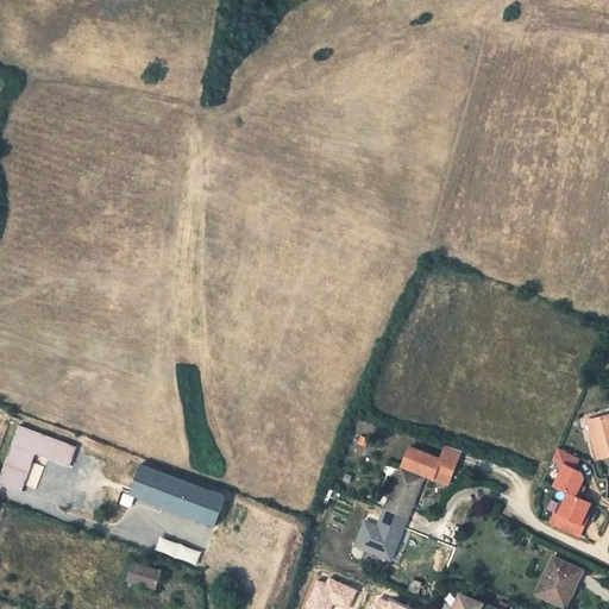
[(594,435),(597,451),(608,447),(608,410),(594,415),(598,433),(594,435)]
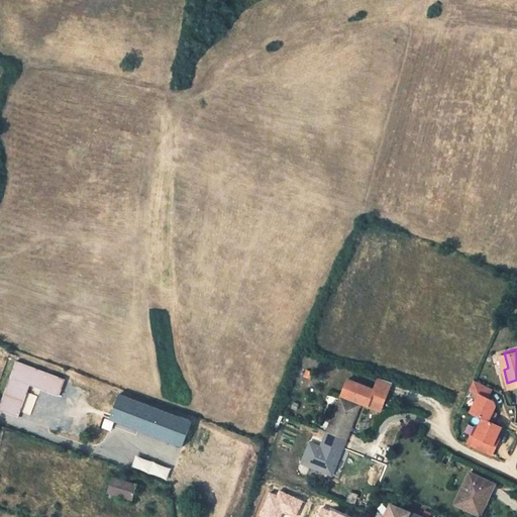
[(59,396),(66,380),(16,360),(0,404),(0,410),(18,417),(30,385),(59,396)]
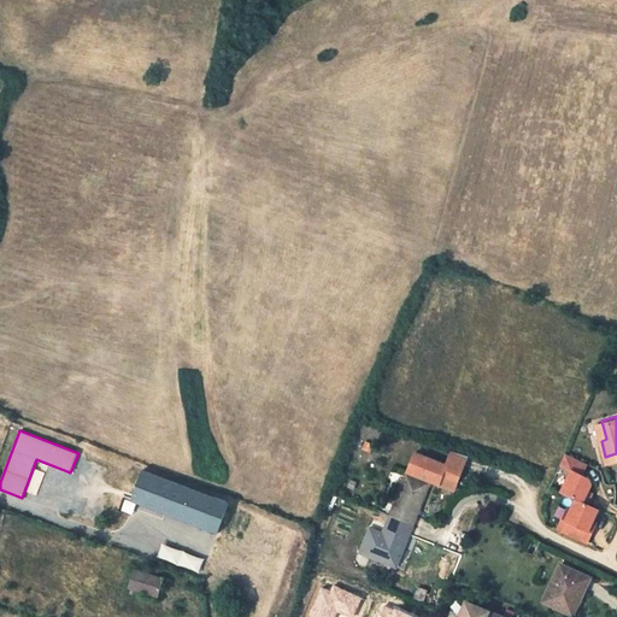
[(415,453),(407,471),(454,491),(468,457),(452,451),(446,465),(415,453)]
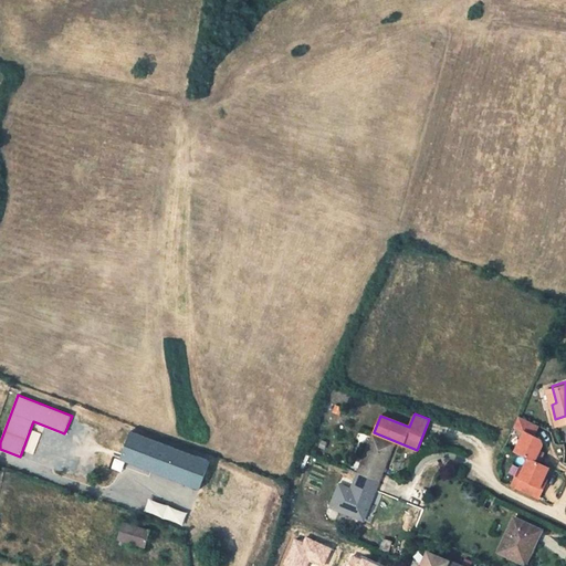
[(538,426),(519,416),(514,426),(524,430),(515,450),(525,457),(516,477),(513,475),(509,485),(536,499),(541,489),(536,486),(538,483),(545,467),(540,464),(535,462),(538,453),(543,444),(541,439),(534,436),(538,426)]
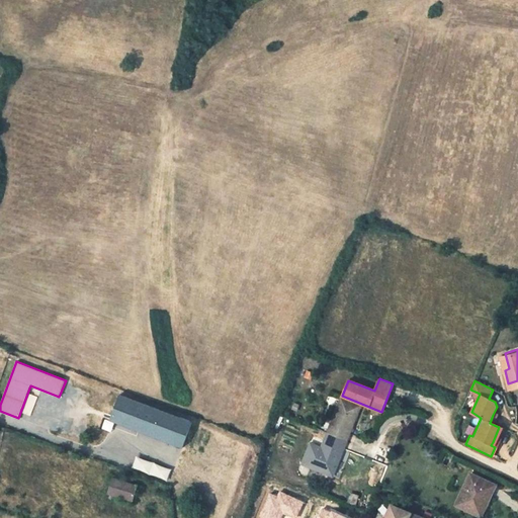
[(190,422),(119,396),(110,421),(181,447),(190,422)]
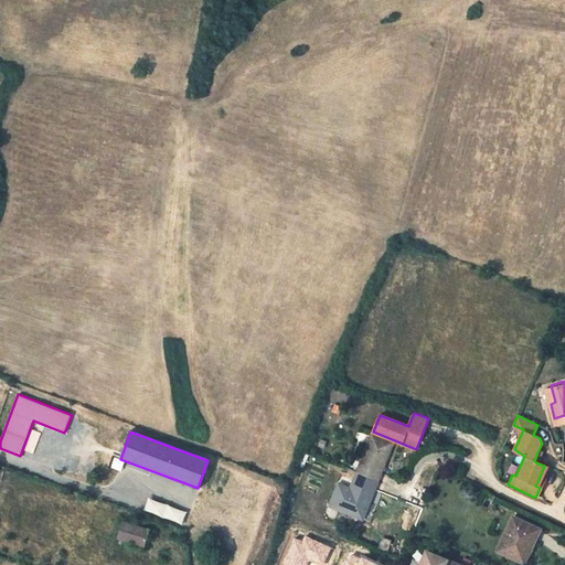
[(381,473),(393,443),(372,435),(363,458),(365,459),(363,467),(360,466),(356,473),(360,475),(374,480),(377,472),(381,473)]
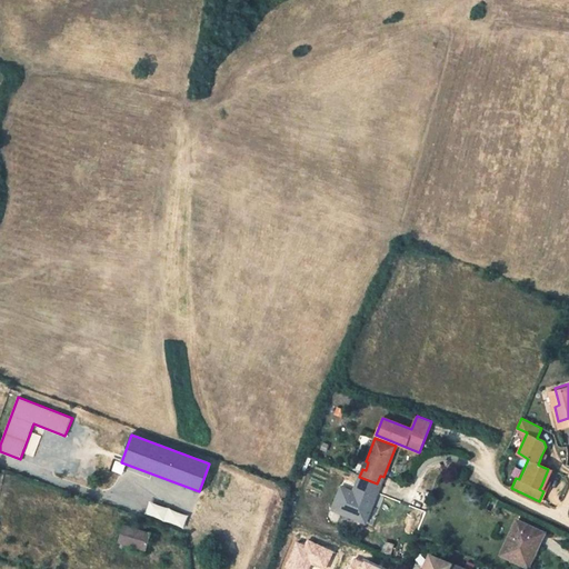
[(88,450),(83,469),(100,472),(103,453),(88,450)]
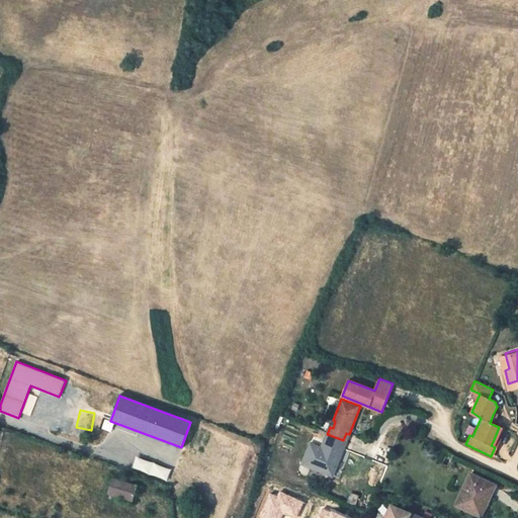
[(113,423),(105,420),(102,429),(110,432),(113,423)]
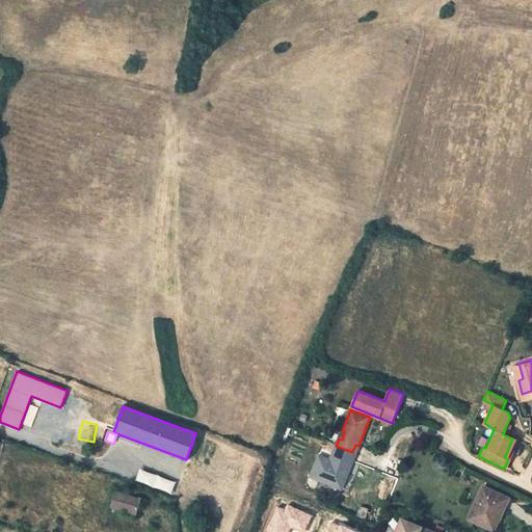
[(333,454),(322,481),(342,488),(350,467),(348,466),(350,459),(353,460),(355,453),(352,452),(339,447),(336,455),(333,454)]
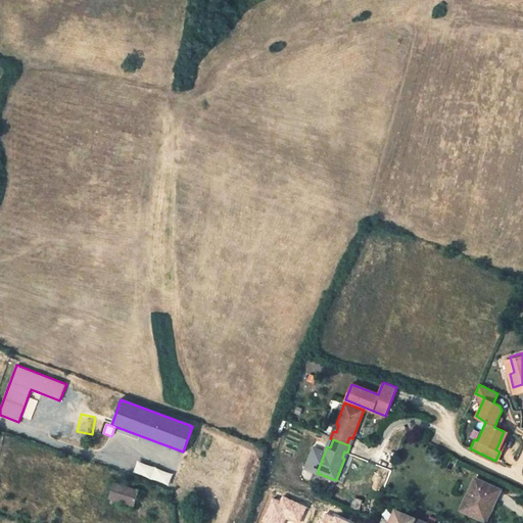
[(168,485),(172,474),(138,462),(134,473),(168,485)]
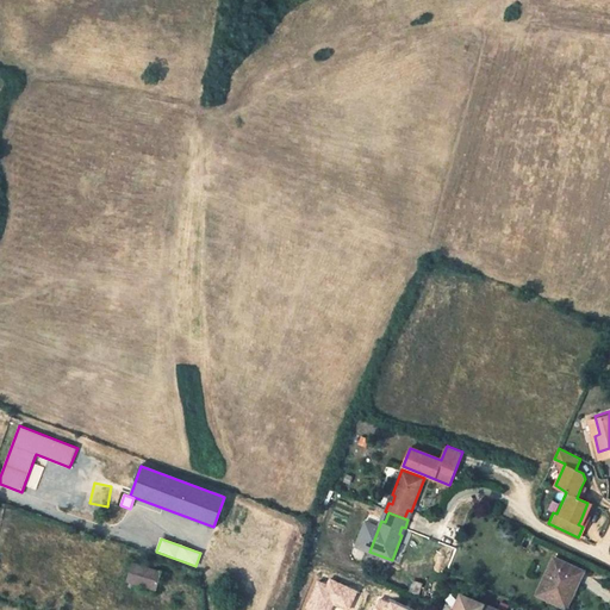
[(552,560),(534,595),(556,607),(565,589),(571,592),(580,574),(552,560)]
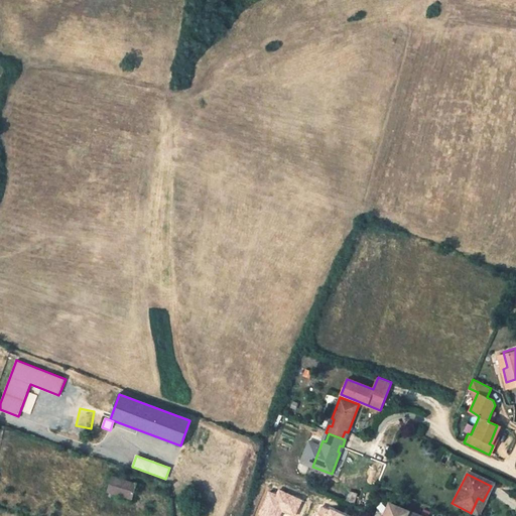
[(132,499),(136,484),(130,482),(132,477),(126,475),(124,481),(112,477),(108,491),(132,499)]
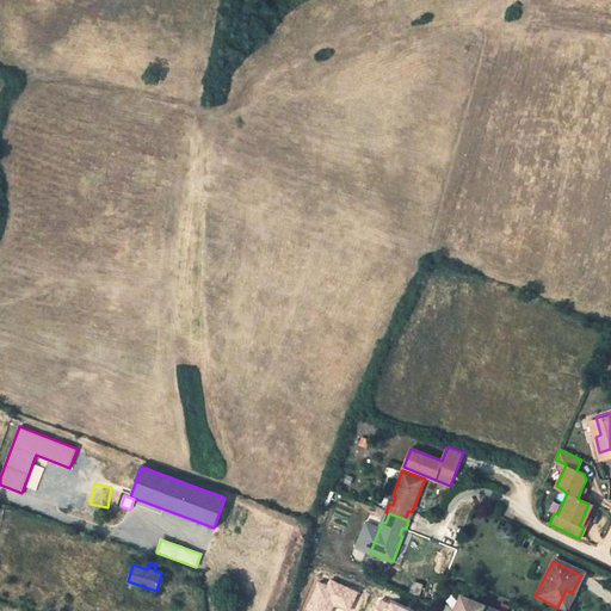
[(329,581),(327,587),(318,584),(306,610),(331,610),(334,605),(349,610),(357,593),(329,581)]
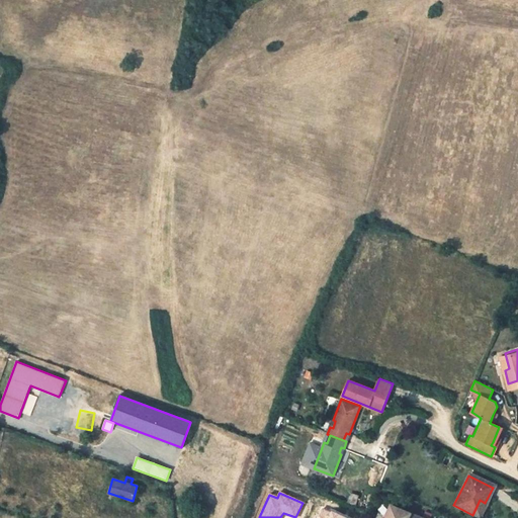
[(414,517),(390,507),(384,517),(414,517)]
